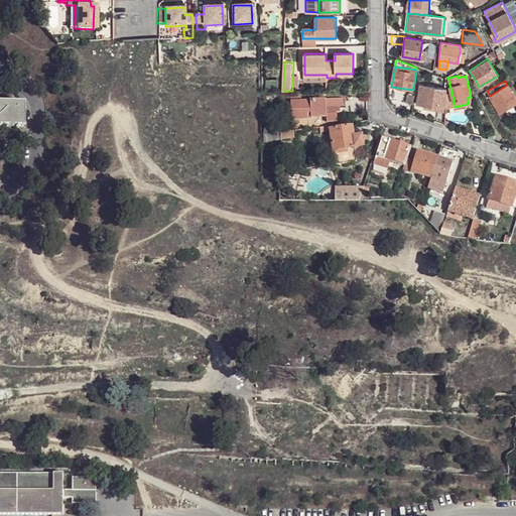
[(446,88),(420,84),(417,104),(424,106),(438,108),(438,105),(444,106),(445,93),(446,88)]
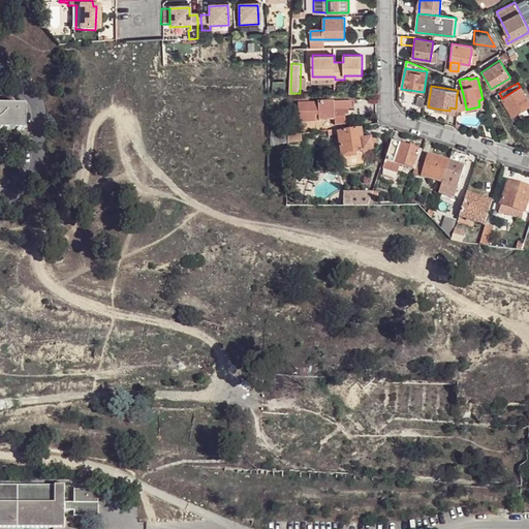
[(528,102),(520,87),(502,98),(511,115),(519,112),(526,107),(528,104),(528,102)]
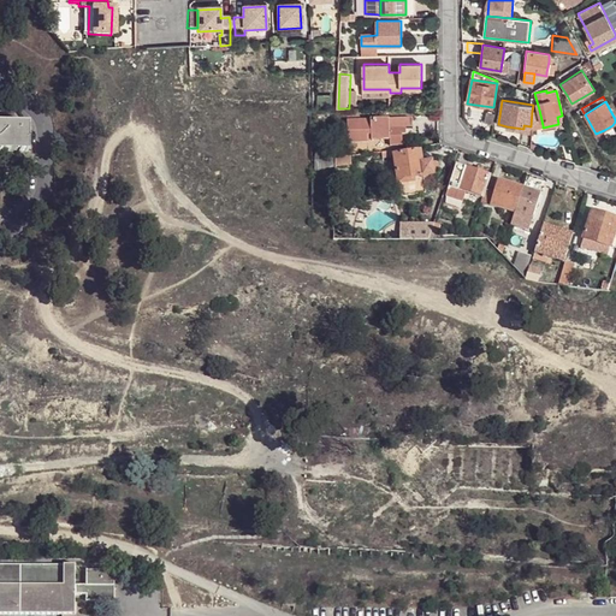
[(539,110),(532,111),(531,126),(531,129),(543,125),(539,110)]
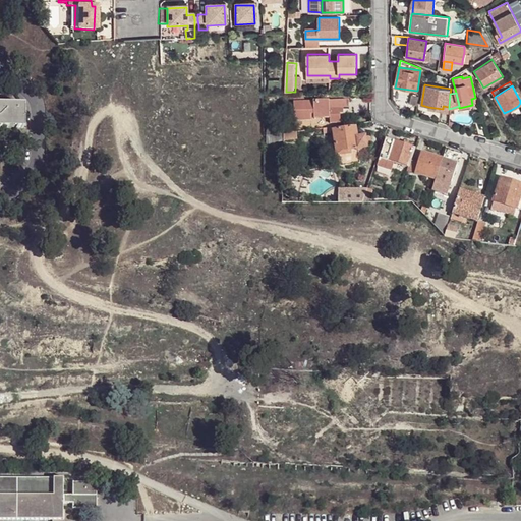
[(417,96),(410,95),(409,104),(416,105),(417,96)]
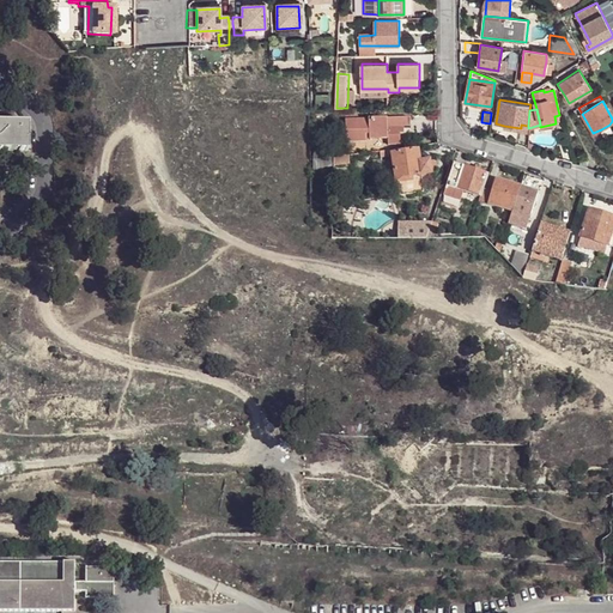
[(411,119),(346,120),(346,143),(366,143),(366,135),(370,135),(370,140),(388,140),(388,145),(401,145),(400,133),(405,133),(405,128),(411,128),(411,119)]
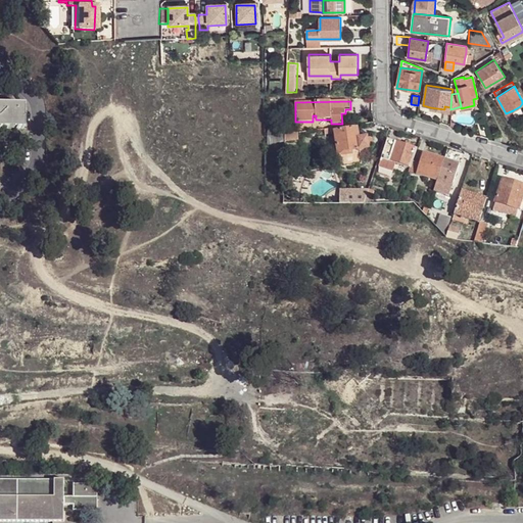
[(0,129),(22,130),(24,105),(0,104),(0,129)]
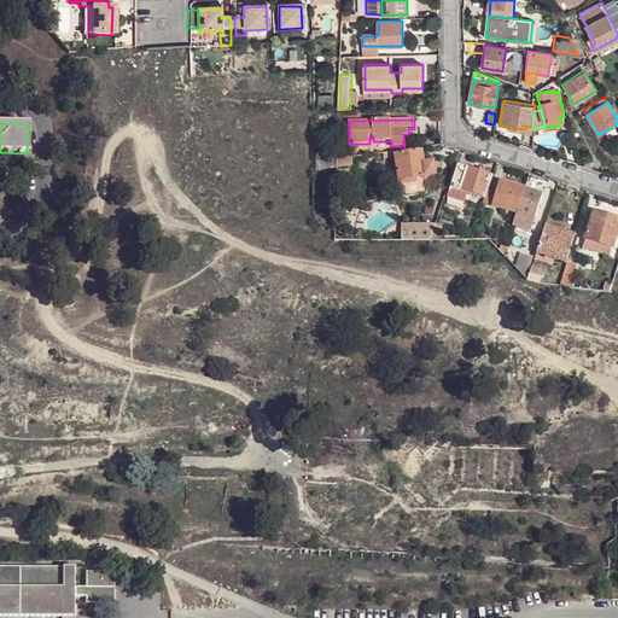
[(617,130),(614,126),(606,130),(610,138),(617,132),(617,130)]
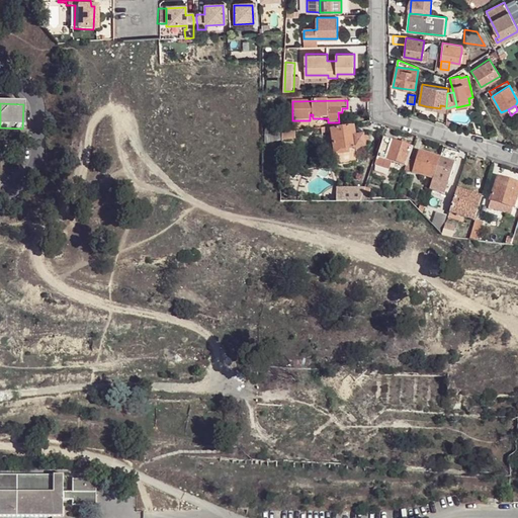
[(282,125),(282,138),(282,140),(286,140),(294,140),(294,124),(282,125)]
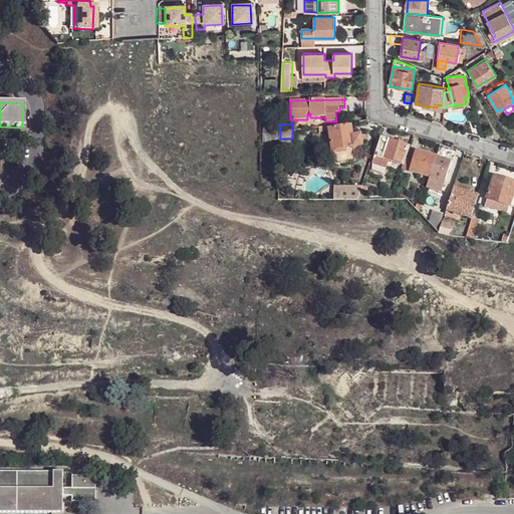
[(350,126),(329,129),(333,166),(355,163),(353,148),(361,147),(359,137),(357,137),(351,138),(350,129),(350,126)]
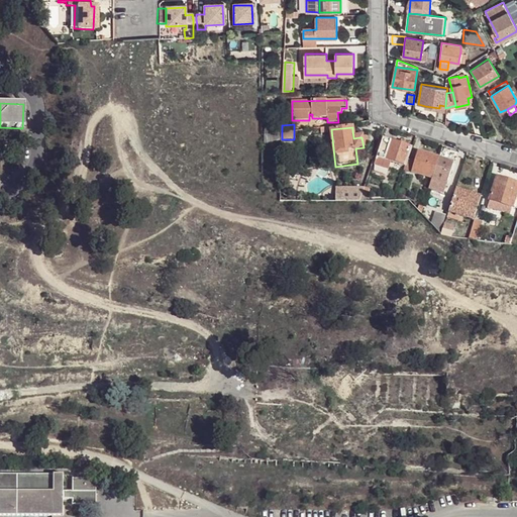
[(400,142),(384,137),(375,165),(389,170),(392,162),(406,167),(409,159),(413,146),(405,144),(400,142)]
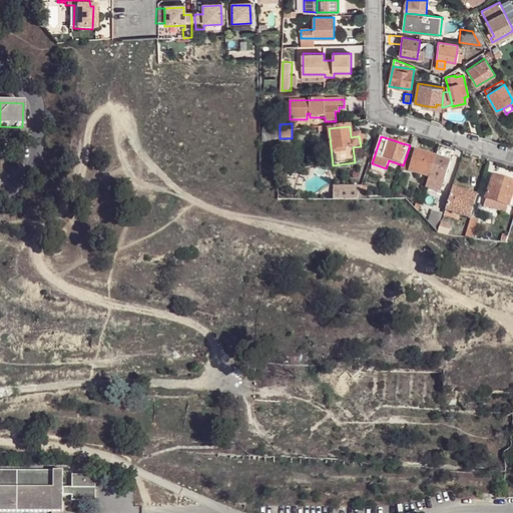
[(430,178),(435,160),(424,157),(425,153),(415,149),(411,159),(406,157),(403,165),(402,169),(430,178)]
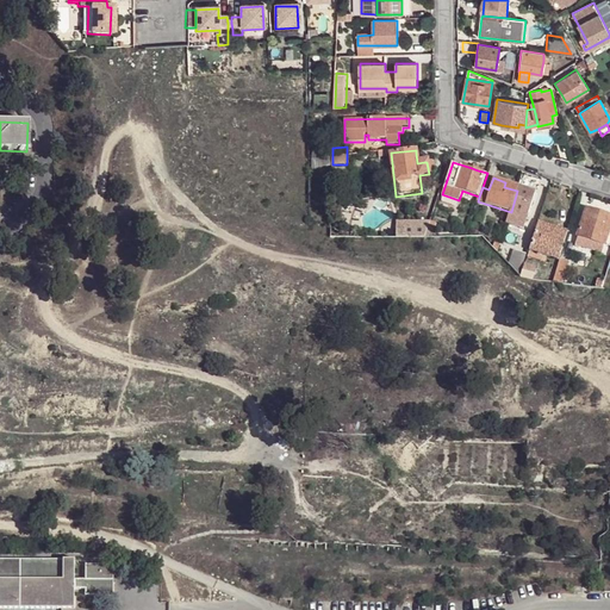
[(524,230),(535,192),(518,186),(517,191),(511,212),(508,224),(524,230)]
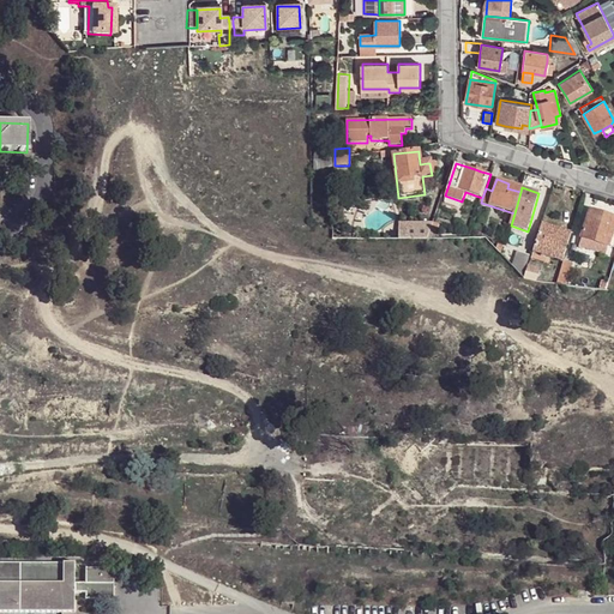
[(462,202),(445,196),(445,202),(458,206),(461,205),(462,202)]
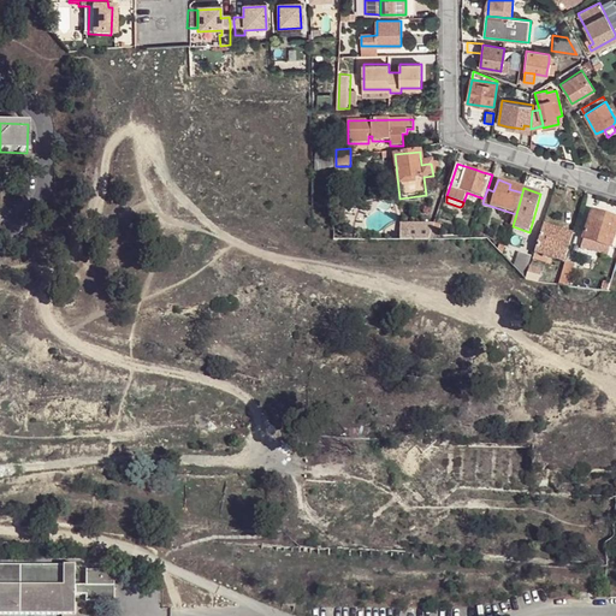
[(615,218),(593,211),(585,238),(610,248),(615,227),(615,218)]
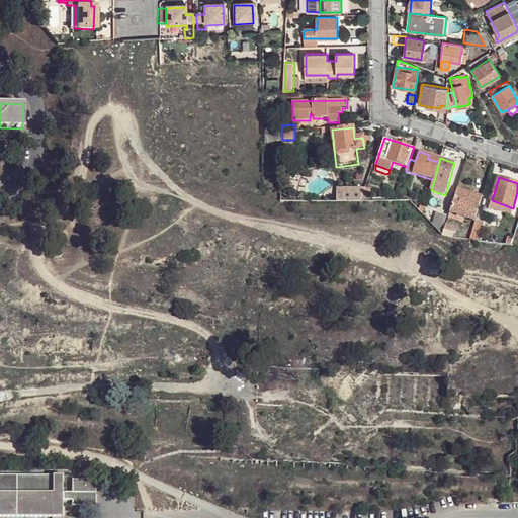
[(365,188),(360,201),(367,201),(371,189),(365,186),(365,188)]
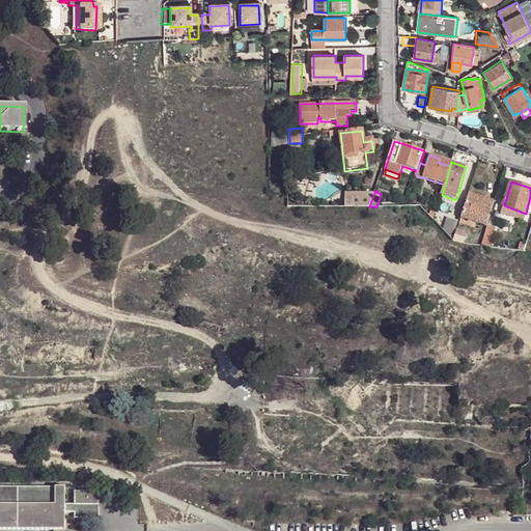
[(345,192),(344,206),(369,206),(374,193),(345,192)]
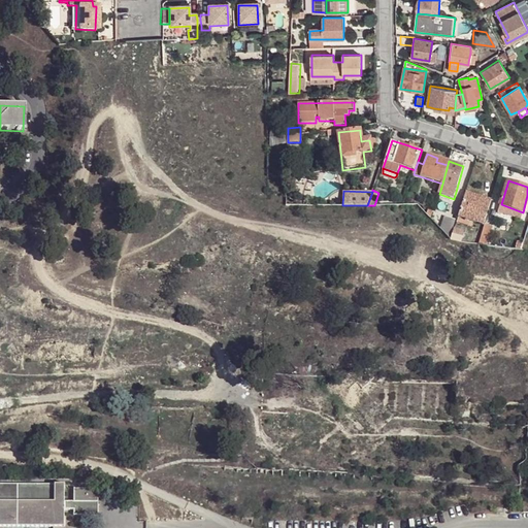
[(465,196),(464,201),(483,207),(485,202),(465,196)]
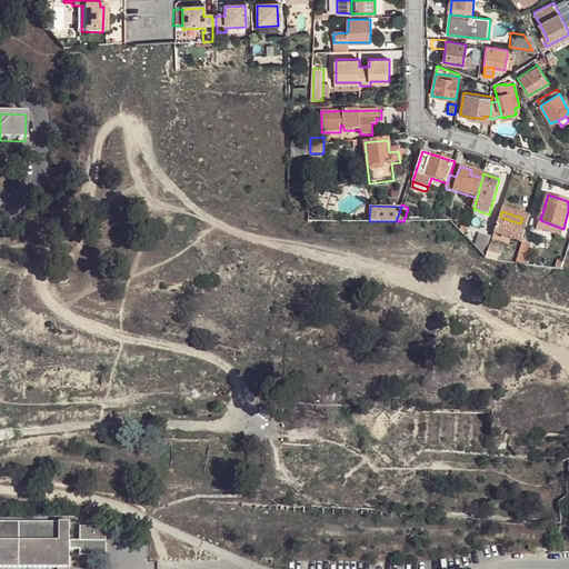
[(500,217),(493,238),(519,247),(521,242),(528,220),(522,218),(520,223),(500,217)]
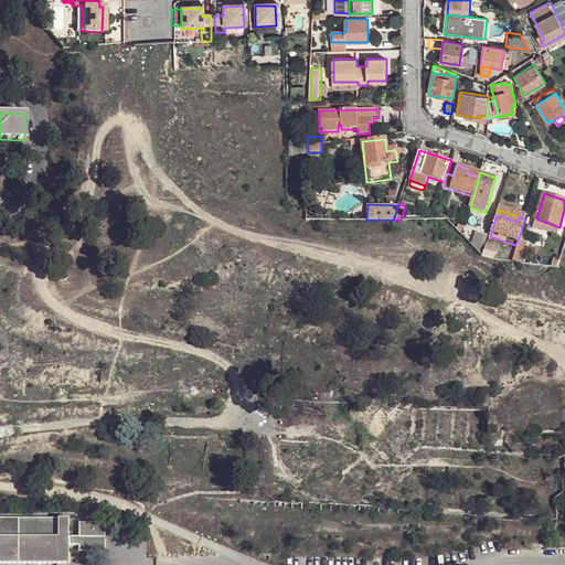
[(560,227),(536,219),(533,227),(557,234),(560,227)]
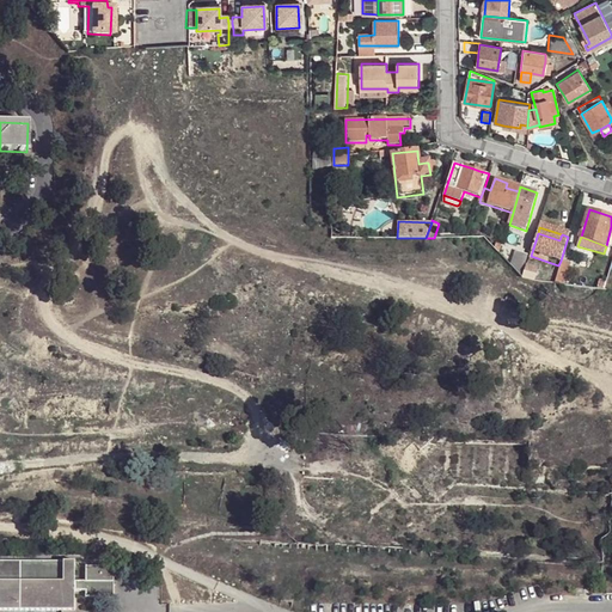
[(518,252),(513,267),(524,277),(530,256),(518,252)]
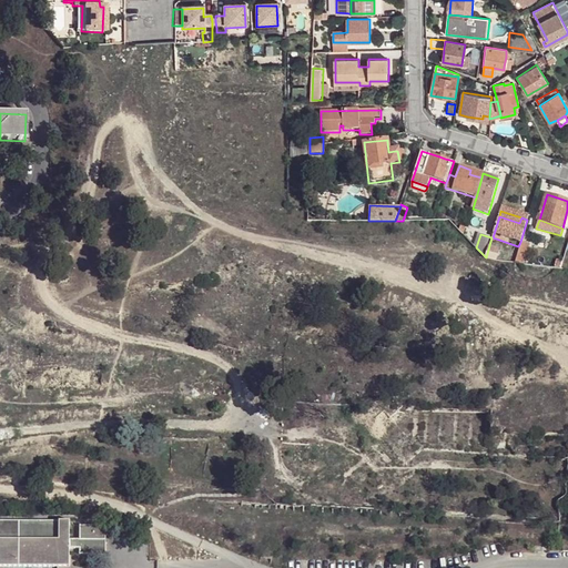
[(515,263),(523,264),(528,244),(520,242),(515,263)]
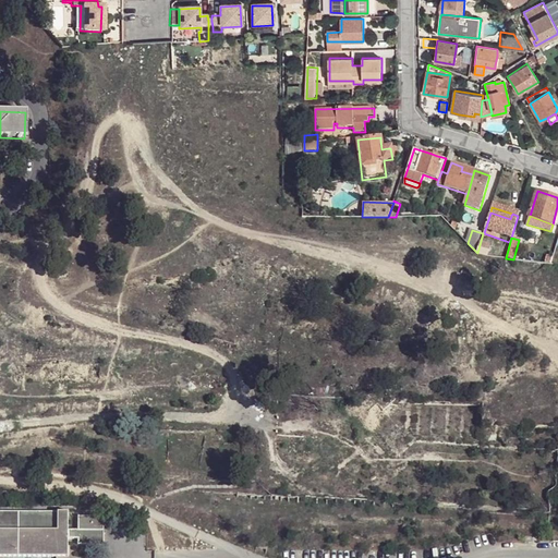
[(481,243),(477,254),(488,255),(492,246),(481,243)]
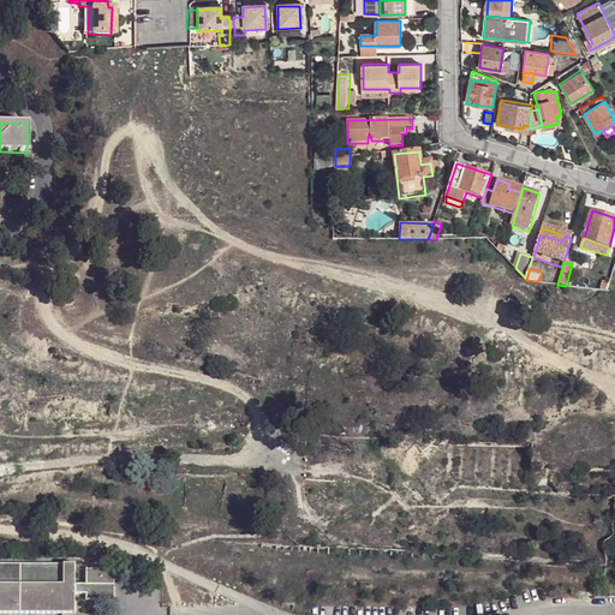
[(78,563),(0,563),(0,614),(78,614),(78,595),(90,595),(90,603),(120,603),(120,573),(91,573),(91,584),(78,584),(78,563)]
